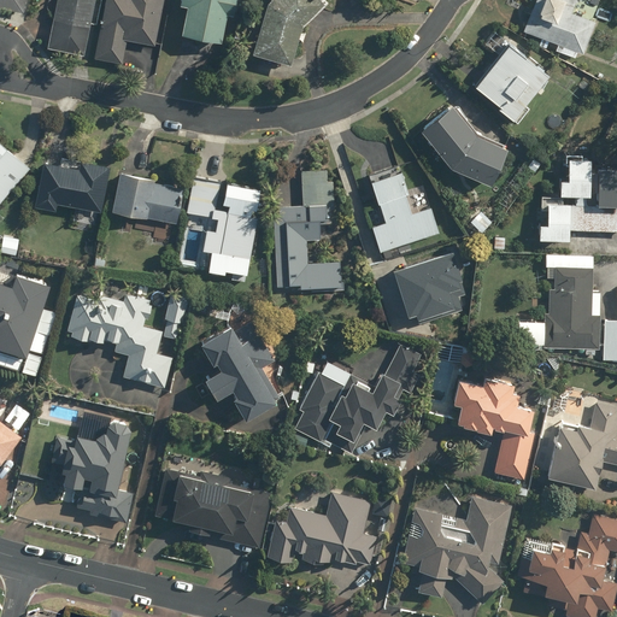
[(0,0),(0,9),(24,15),(25,0),(0,0)]
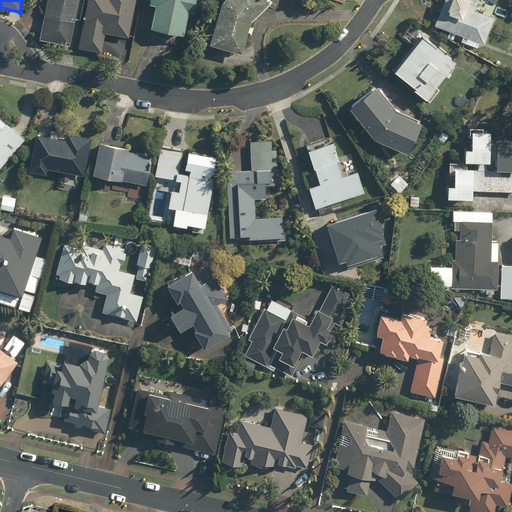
[(47,0),(40,41),(70,47),(79,0),(47,0)]
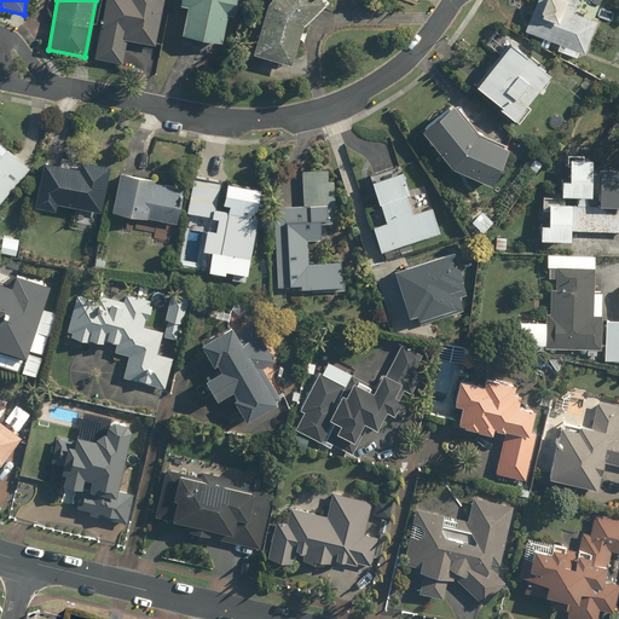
[(121,64),(125,41),(154,47),(162,0),(103,0),(92,59),(121,64)]
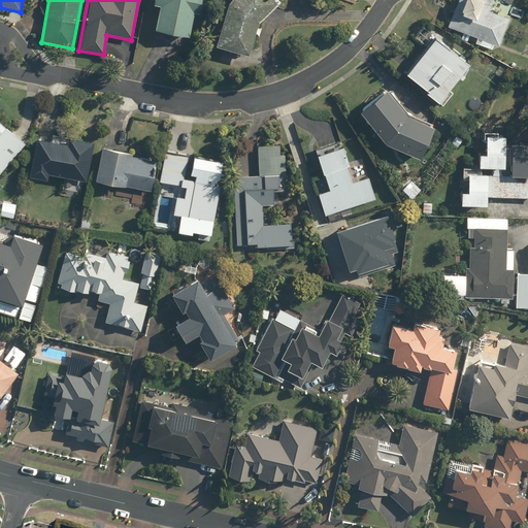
[(193,13),(197,14),(200,0),(150,0),(149,5),(157,7),(152,31),(186,39),(193,13)]
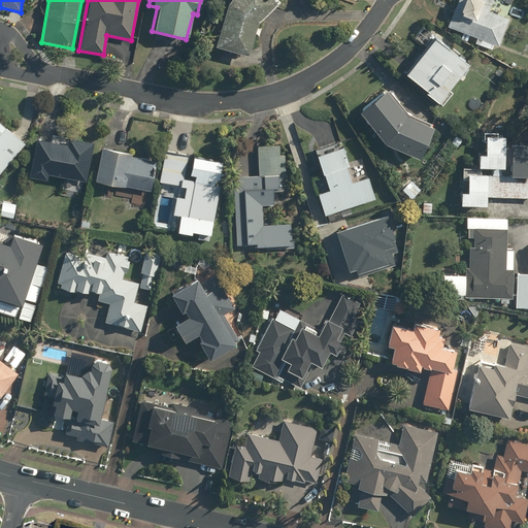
[(274,4),(270,0),(226,0),(224,2),(212,45),(246,55),(256,22),(274,4)]
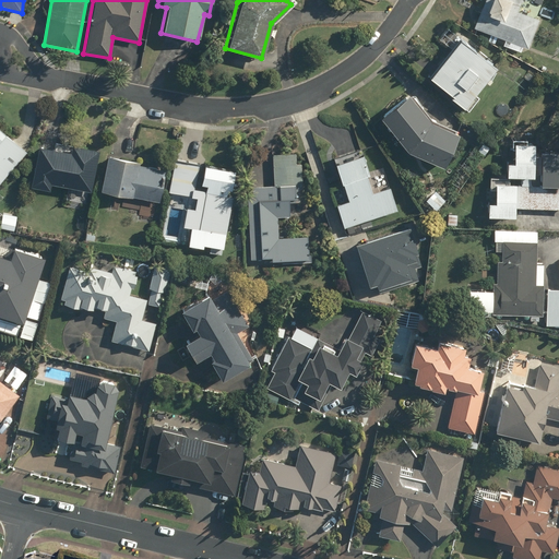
[(516,12),(520,0),(480,0),(472,27),(500,37),(497,44),(522,52),(524,46),(527,47),(537,20),(516,12)]
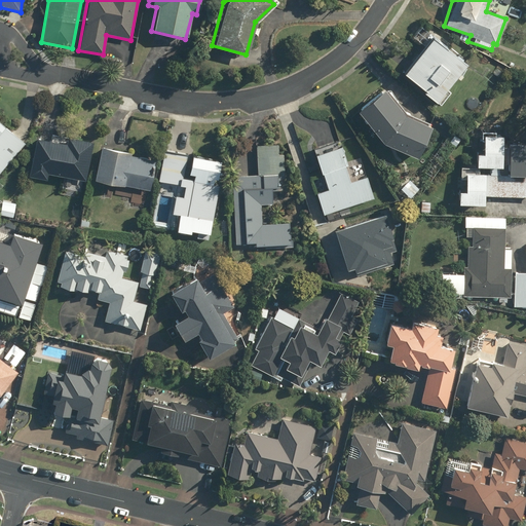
[(429,37),(401,73),(422,90),(420,94),(434,104),(464,65),(429,37)]
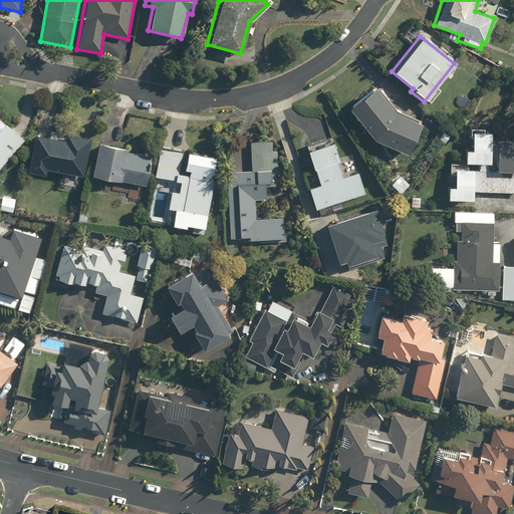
[(394,112),(370,87),(345,110),(371,139),(407,155),(418,124),(394,112)]
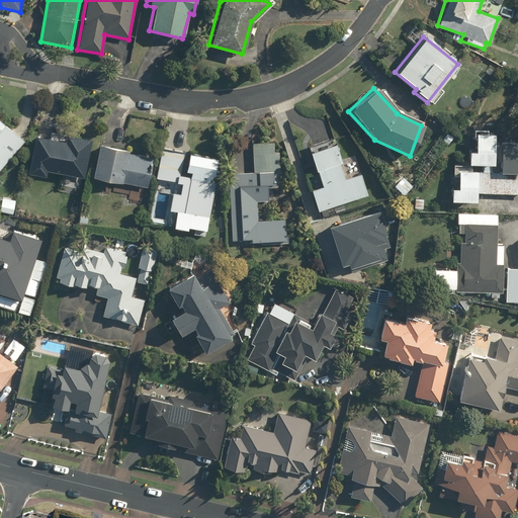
[(0,170),(24,141),(0,119),(0,170)]
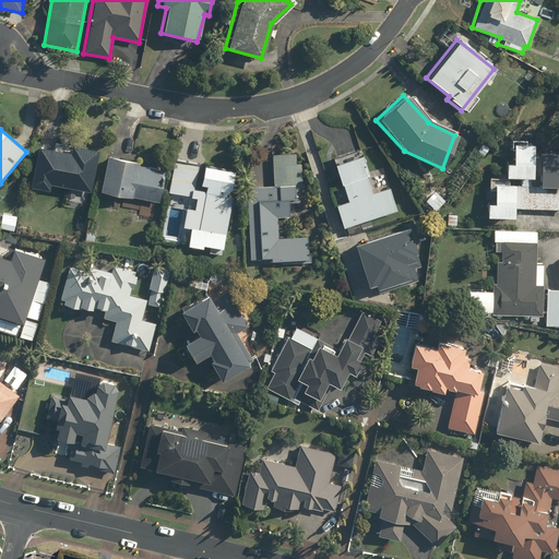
[(525,144),(525,140),(509,140),(508,164),(503,164),(503,178),(512,178),(512,185),(492,185),(492,203),(484,203),(484,218),(511,219),(512,209),(558,211),(558,173),(558,157),(558,145),(539,145),(539,154),(532,154),(532,144),(525,144)]
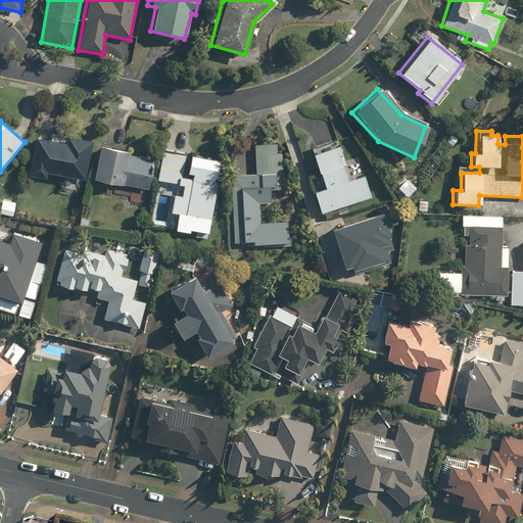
[(83,181),(89,149),(91,141),(67,136),(65,145),(33,138),(27,169),(25,178),(46,182),(47,173),(83,181)]
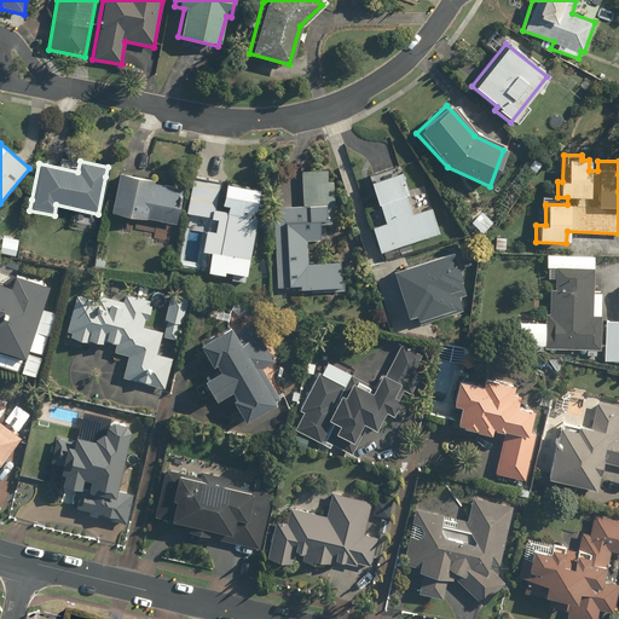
[(382,224),(370,227),(379,253),(439,233),(432,208),(410,215),(404,196),(408,195),(398,165),(369,173),(372,181),(369,183),(382,224)]
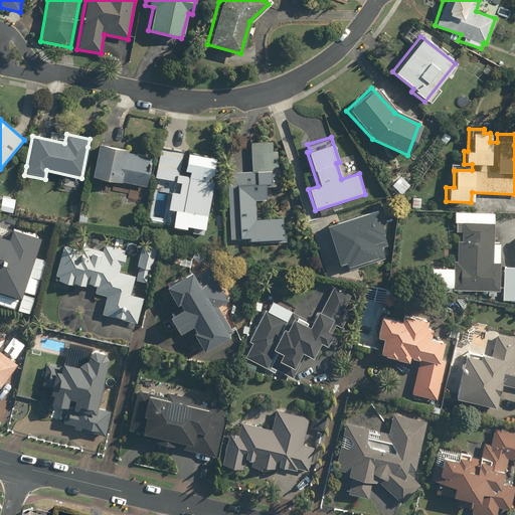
[(226,172),(229,241),(285,239),(284,219),(255,220),(254,202),(267,202),(267,185),(275,185),(275,174),(279,174),(278,151),(272,151),(272,142),(249,142),(250,171),(226,172)]
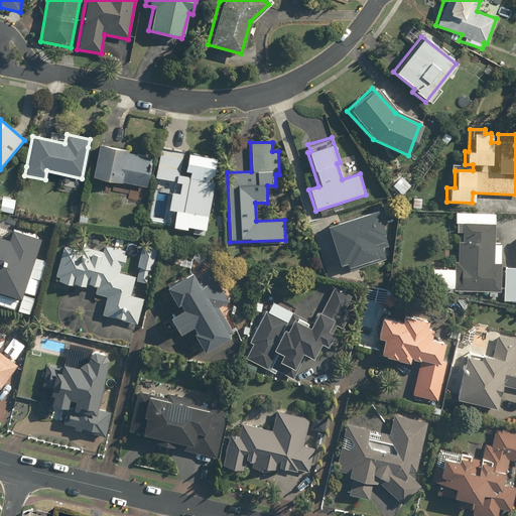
[(151,156),(97,144),(90,177),(144,188),(151,156)]
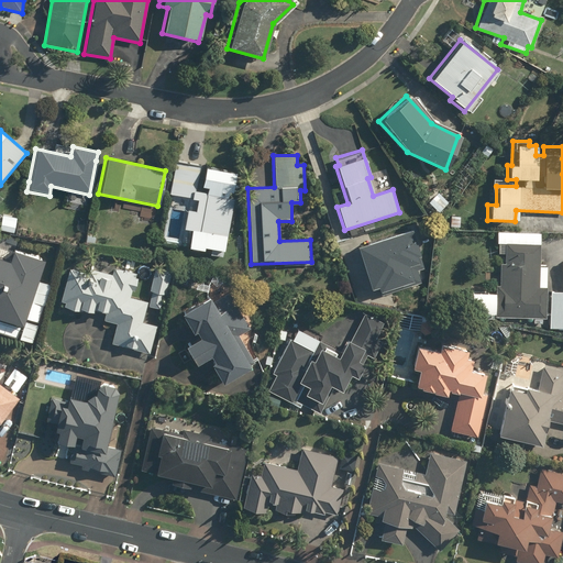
[(229,198),(234,173),(174,161),(167,194),(197,200),(196,202),(191,201),(189,211),(185,210),(178,246),(201,251),(202,246),(211,249),(210,255),(222,258),(233,199),(229,198)]
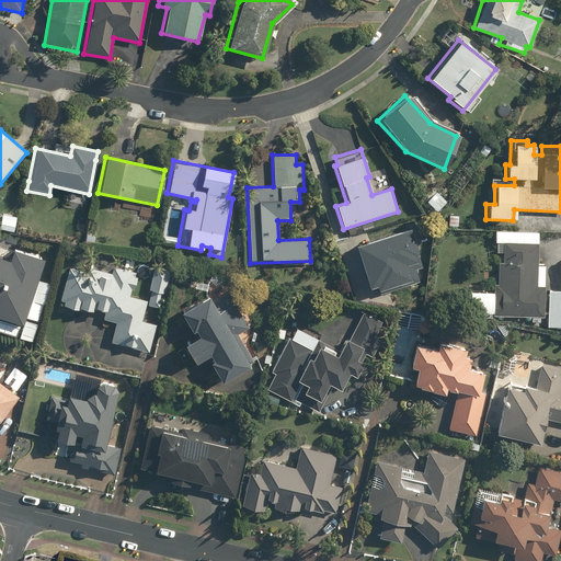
[(412,226),(358,242),(370,283),(378,281),(381,289),(421,277),(418,265),(424,264),(412,226)]
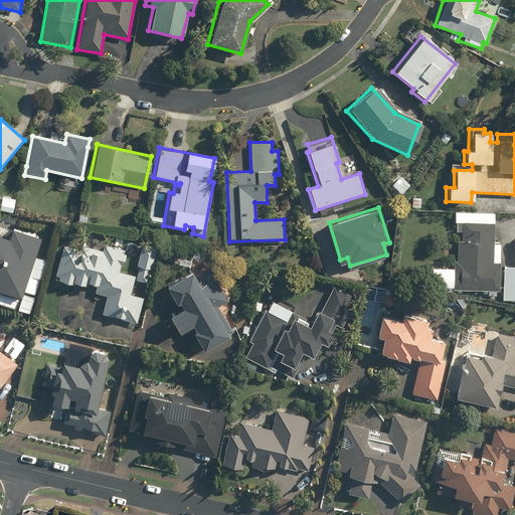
[(502,244),(493,243),(494,212),(454,211),(452,269),(430,268),(428,287),(451,288),(451,291),(491,293),(500,293),(502,244)]
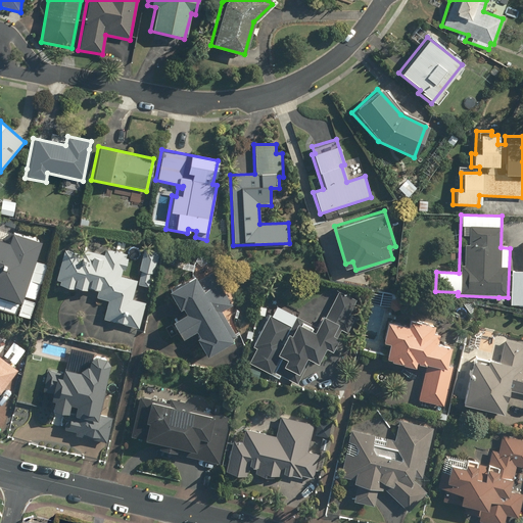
[(0,311),(29,321),(34,303),(19,299),(26,280),(40,285),(46,266),(32,260),(39,240),(10,231),(7,241),(0,239),(0,311)]
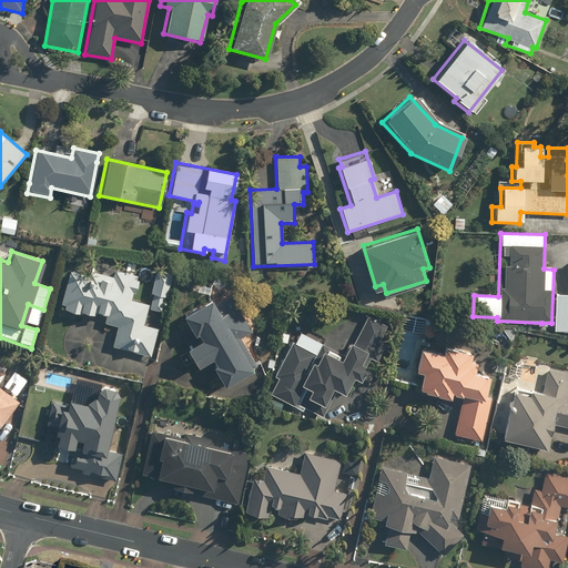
[(131,301),(132,294),(134,295),(139,274),(112,267),(110,276),(88,271),(87,275),(68,270),(59,308),(94,316),(95,313),(105,315),(103,323),(117,326),(112,346),(150,356),(156,327),(143,324),(148,305),(131,301)]
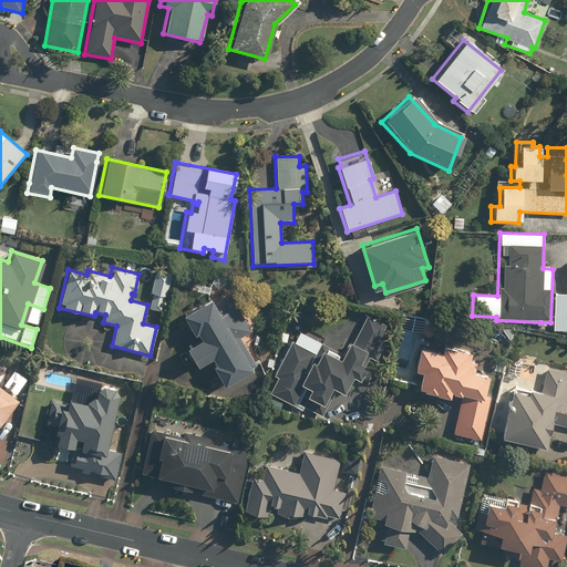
[(566,292),(554,292),(553,332),(566,332),(566,292)]
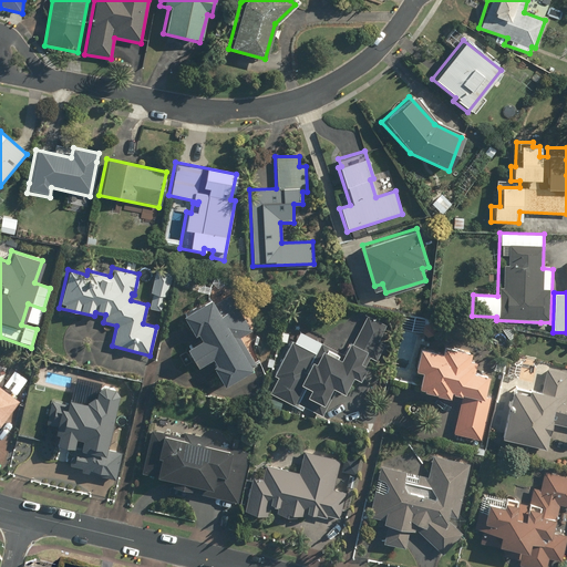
[(250,369),(235,342),(251,331),(229,296),(213,306),(209,300),(179,318),(192,338),(195,336),(198,340),(183,350),(194,369),(209,359),(213,366),(209,367),(222,387),(250,369)]
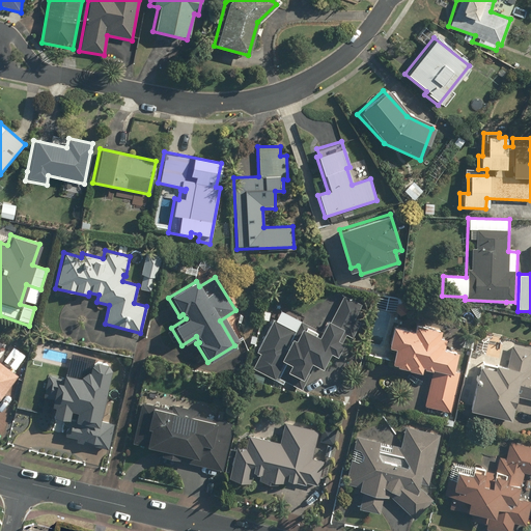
[(318,330),(276,309),(255,352),(258,353),(251,367),(297,389),(300,391),(312,366),(320,370),(328,355),(335,358),(341,344),(335,341),(339,332),(353,338),(359,326),(353,322),(361,304),(341,295),(328,323),(324,320),(318,330)]
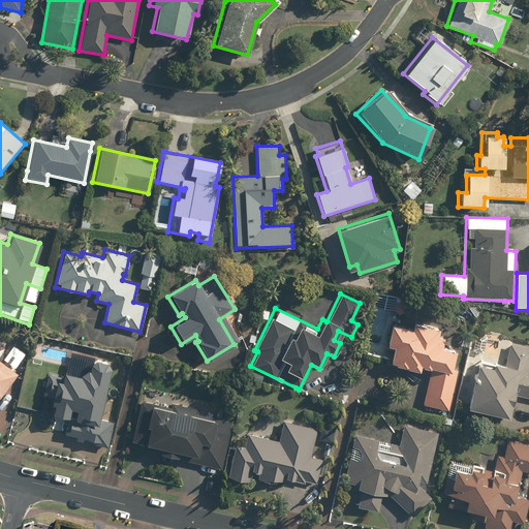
[(447,411),(457,371),(448,369),(453,350),(441,347),(443,337),(436,336),(437,329),(411,322),(409,330),(386,325),(382,346),(391,348),(387,365),(417,371),(418,368),(430,370),(422,405),(447,411)]
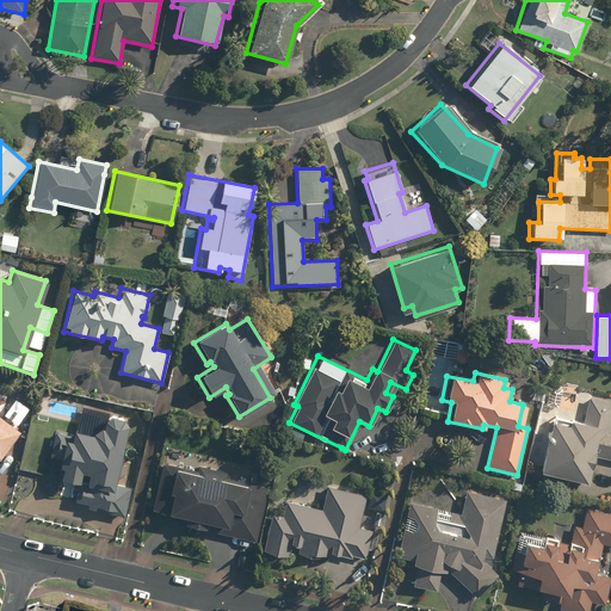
[(557,411),(562,390),(549,387),(543,407),(557,411)]
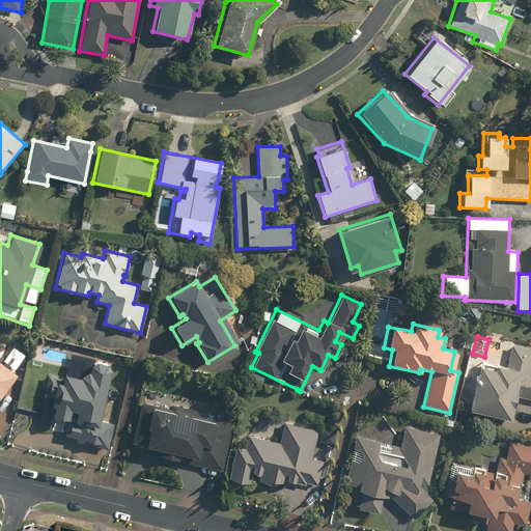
[(507,422),(512,402),(518,403),(520,398),(530,400),(530,366),(529,366),(530,359),(530,350),(512,345),(507,368),(479,361),(466,412),(507,422)]
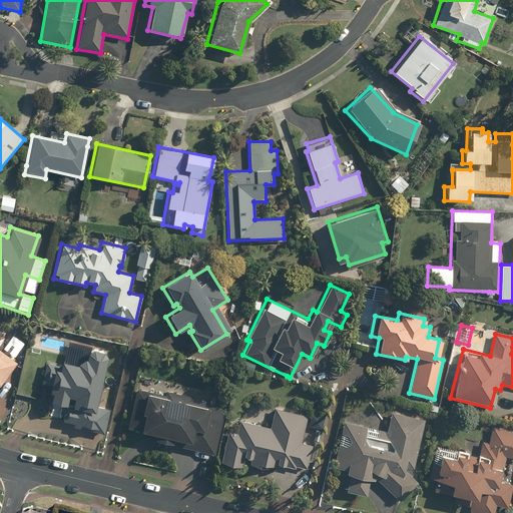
[(0,385),(17,363),(0,350),(0,385)]
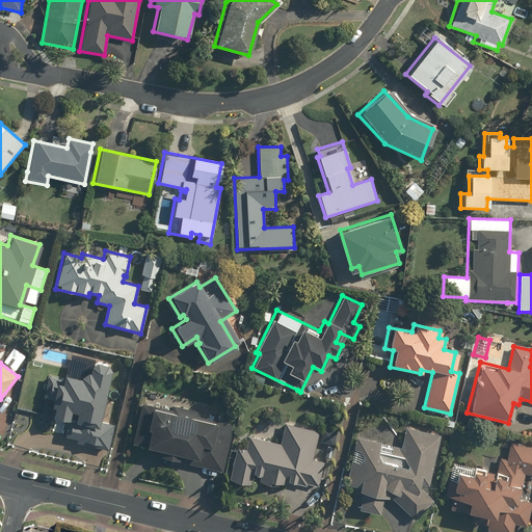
[(87,371),(74,379),(47,374),(42,398),(50,399),(48,407),(52,408),(47,431),(64,435),(63,440),(87,445),(87,447),(107,451),(113,424),(99,421),(103,398),(106,399),(112,373),(112,372),(111,371),(111,370),(110,369),(109,368),(108,367),(107,366),(106,366),(105,365),(104,365),(103,365),(102,364),(101,364),(100,364),(99,364),(98,364),(97,365),(96,365),(95,365),(94,366),(92,366),(92,367),(91,367),(90,368),(88,368),(87,371)]
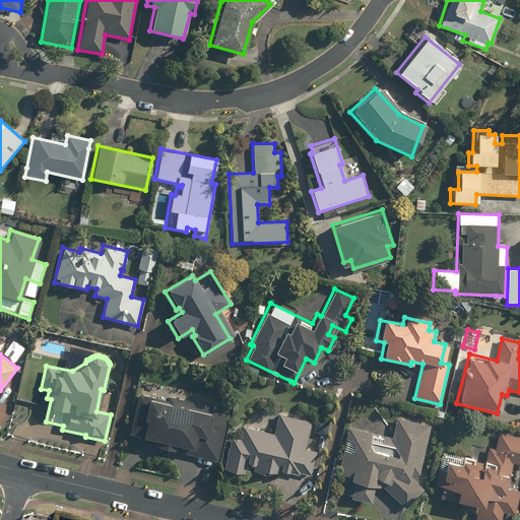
[(169,395),(167,401),(136,393),(126,434),(156,442),(155,448),(173,452),(175,446),(183,448),(181,454),(215,463),(228,415),(193,407),(194,401),(169,395)]
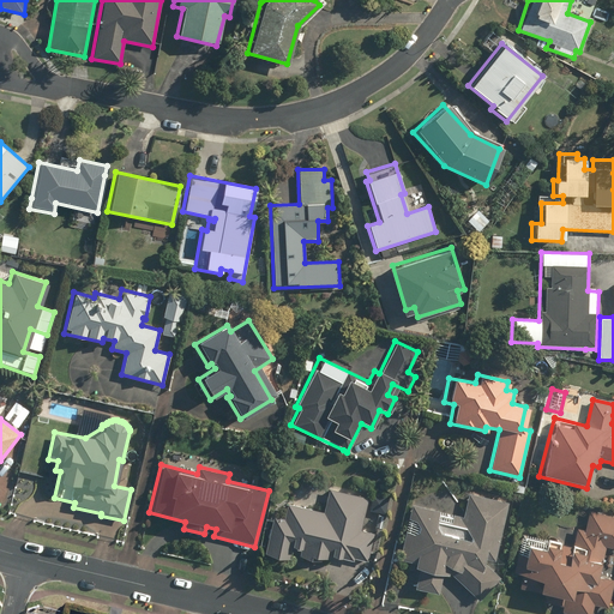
[(320,555),(351,564),(353,559),(366,563),(373,533),(361,529),(369,498),(330,487),(323,513),(277,500),(262,557),(286,564),(290,549),(300,552),(298,559),(318,565),(320,555)]
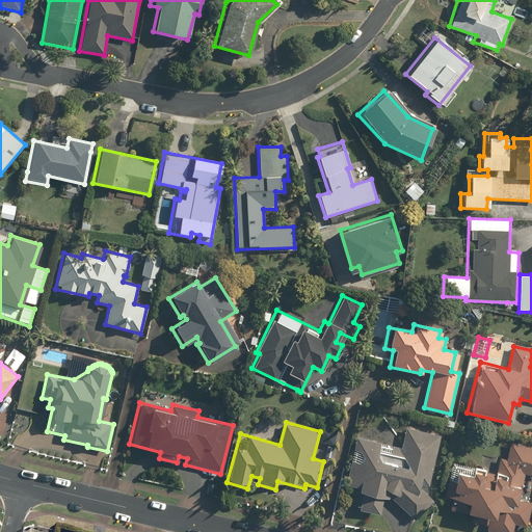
[(403,459),(401,467),(378,461),(383,442),(355,435),(346,485),(358,487),(357,495),(362,496),(357,512),(379,516),(382,500),(394,502),(414,521),(435,503),(426,494),(442,435),(405,425),(400,448),(391,446),(388,455),(403,459)]
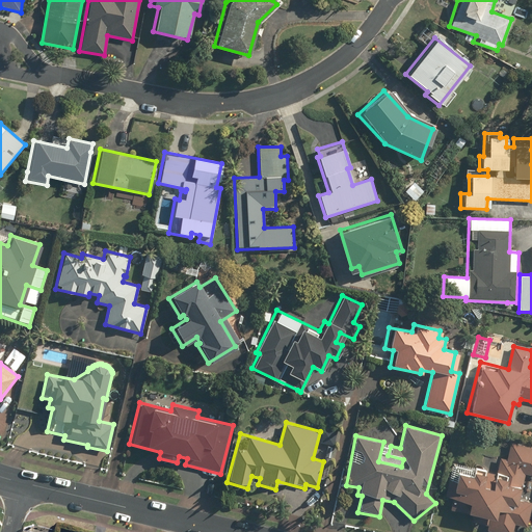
[(531,446),(503,439),(494,473),(471,467),(469,475),(454,471),(453,478),(449,477),(444,497),(451,498),(448,508),(472,514),(471,522),(485,526),(483,530),(489,531),(511,531),(513,526),(525,529),(531,504),(531,500),(517,497),(524,474),(531,476),(531,446)]
